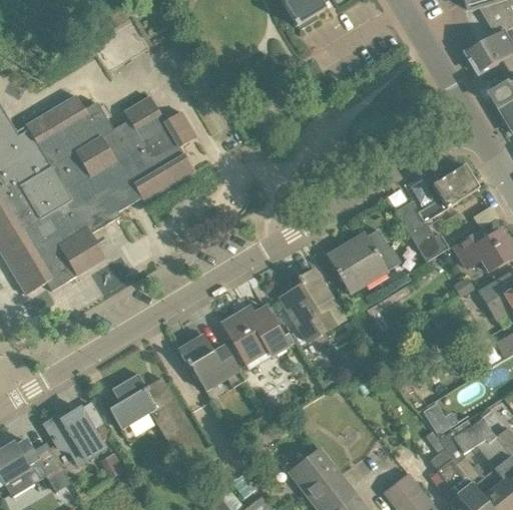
[(281,0),(293,19),(291,21),(295,26),(297,25),(299,29),(317,18),(315,15),(325,9),(320,0),(281,0)]
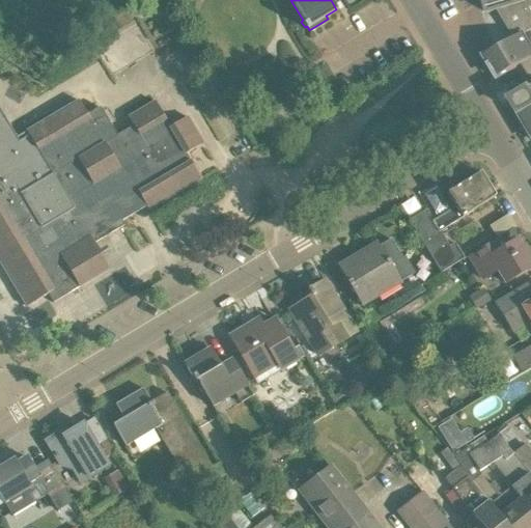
[(484,0),(487,10),(497,8),(513,36),(522,31),(523,32),(530,27),(530,0),(484,0)]
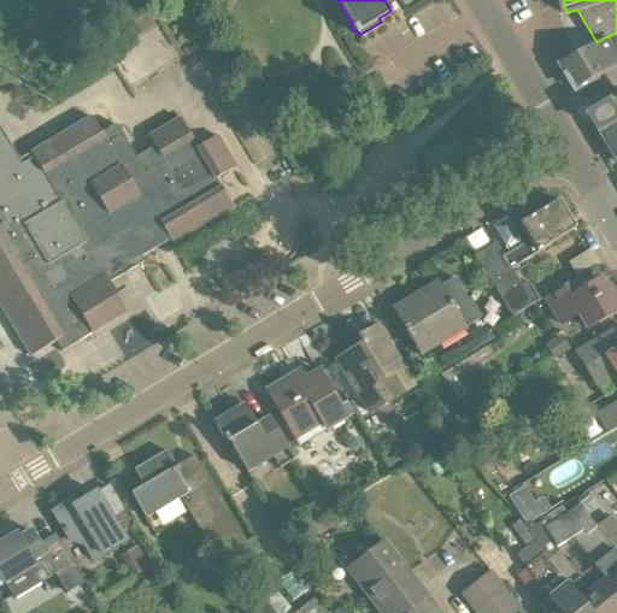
[(577,88),(605,72),(612,84),(616,81),(616,53),(616,54),(607,37),(606,36),(597,42),(563,63),(577,88)]
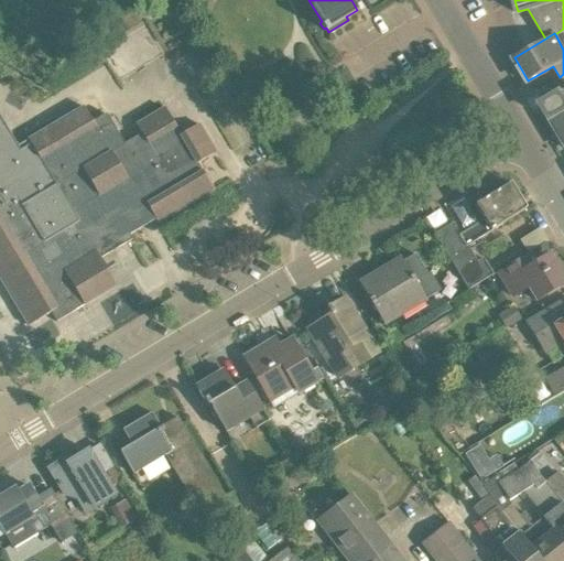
[(555,127),(563,120),(563,74),(560,77),(563,83),(563,89),(542,104),(555,127)]
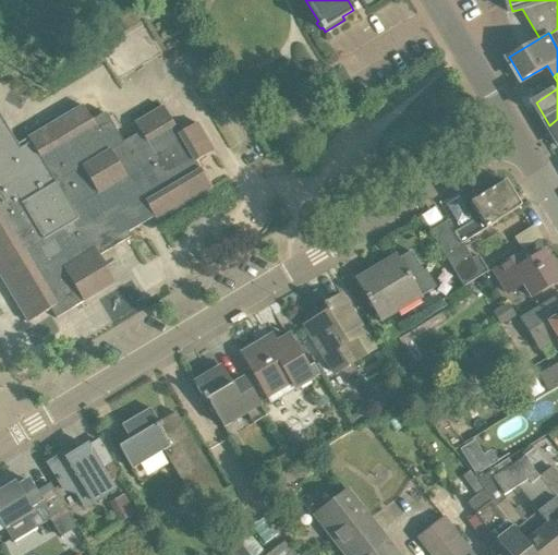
[(148,206),(157,219),(211,186),(196,159),(214,148),(197,121),(179,131),(164,105),(135,121),(141,130),(119,143),(114,134),(119,132),(106,110),(93,118),(83,103),(28,135),(31,140),(21,145),(0,110),(0,273),(27,320),(50,306),(56,315),(116,280),(99,253),(131,234),(128,230),(142,221),(136,213),(148,206)]
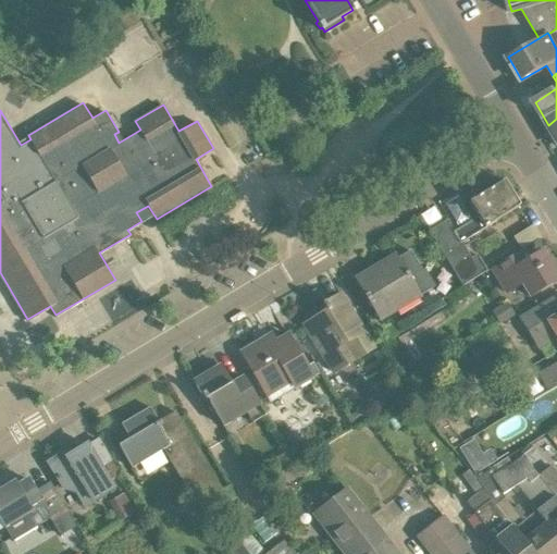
[(468,200),(477,216),(454,229),(460,239),(483,226),(519,205),(511,193),(511,189),(508,185),(505,183),(503,180),(468,200)]
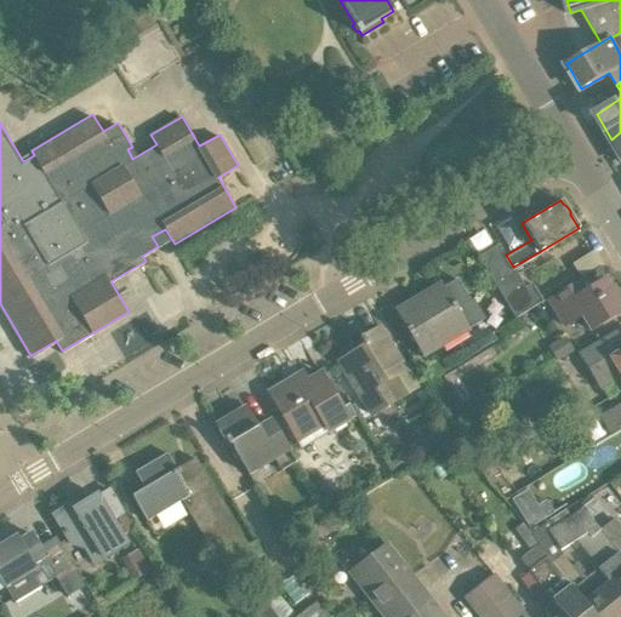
[(499,241),(477,255),(514,316),(542,300),(531,280),(524,285),(513,267),(506,255),(499,241)]
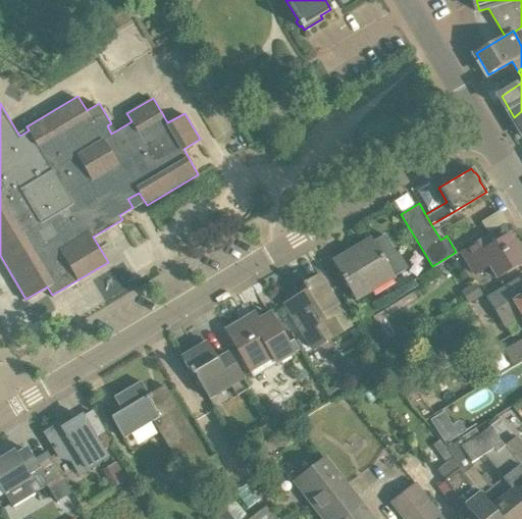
[(487,265),(494,277),(521,260),(521,251),(515,240),(513,241),(508,234),(498,240),(491,230),(458,250),(473,274),(487,265)]
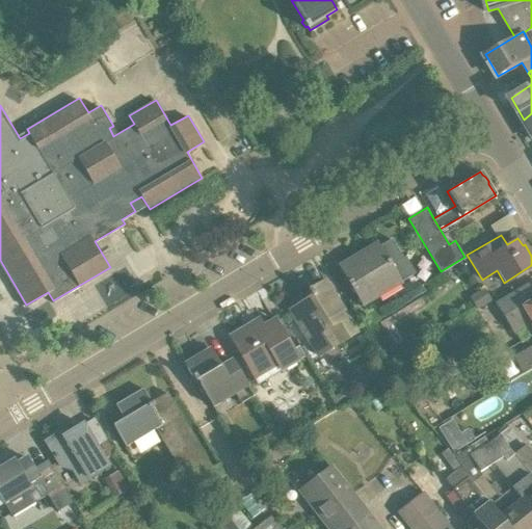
[(363,249),(340,262),(338,263),(364,306),(401,283),(376,240),(375,241),(377,244),(364,253),(363,249)]
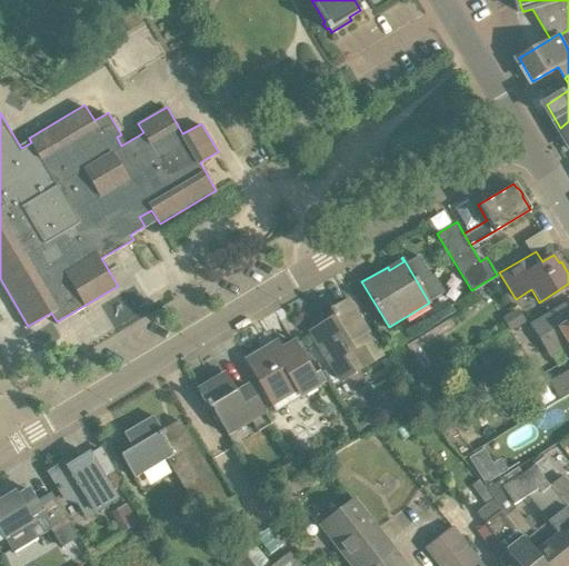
[(458,297),(470,290),(462,277),(450,285),(458,297)]
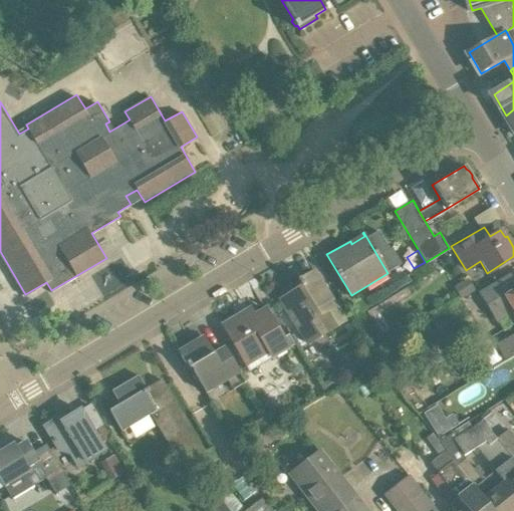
[(301,285),(280,298),(308,344),(344,321),(312,269),(297,278),(301,285)]
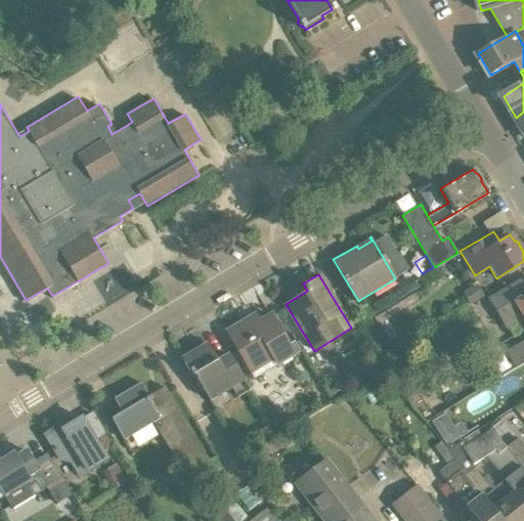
[(523,285),(520,277),(487,297),(506,327),(522,316),(523,319),(523,285)]
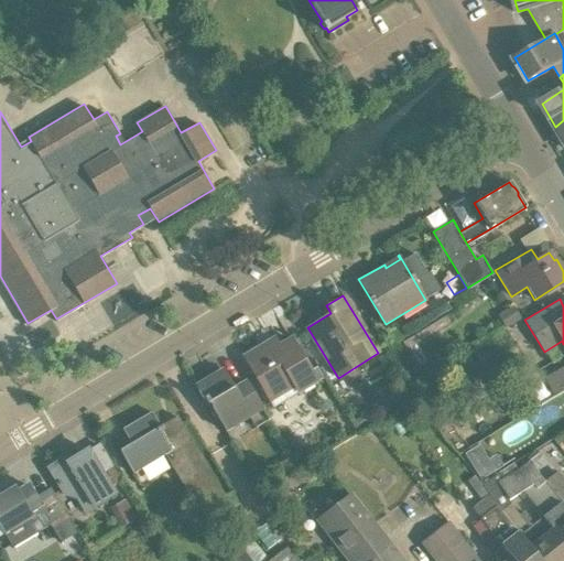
[(506,325),(521,316),(513,304),(498,314),(506,325)]
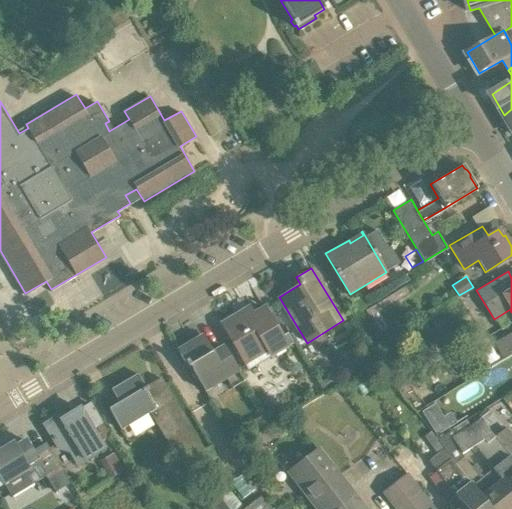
[(399,287),(361,310),(376,336),(383,332),(372,313),(403,294),(399,287)]
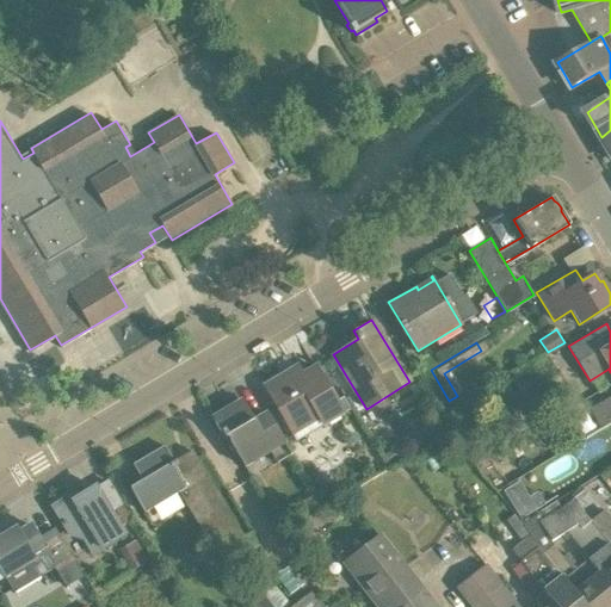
[(297,440),(344,413),(315,364),(301,372),(297,364),(264,383),(297,440)]
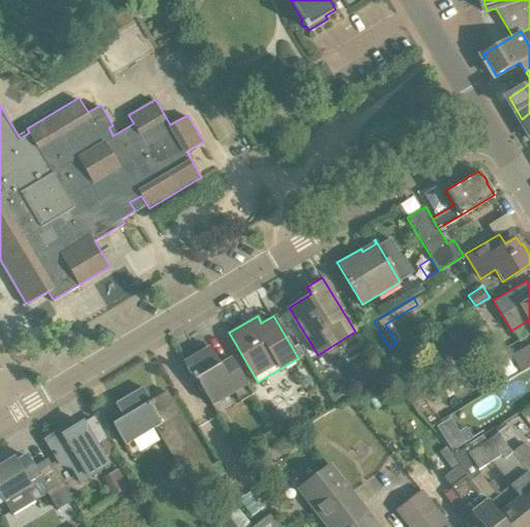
[(529,342),(511,353),(521,370),(529,364),(529,363),(529,342)]
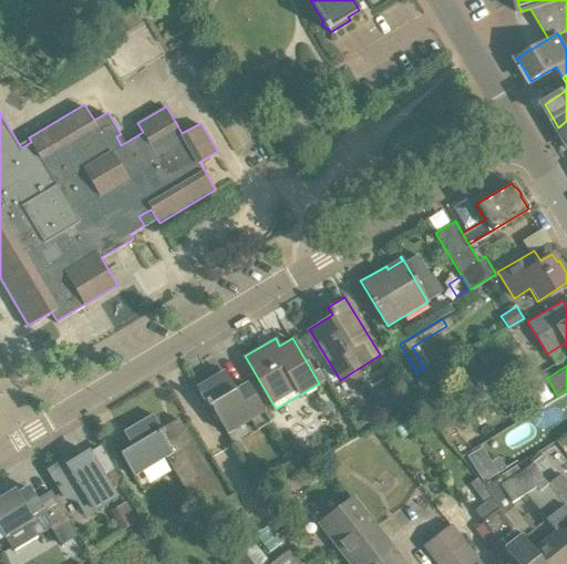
[(208,406),(209,404),(226,433),(250,419),(256,429),(270,421),(247,381),(235,388),(224,369),(196,385),(208,406)]
